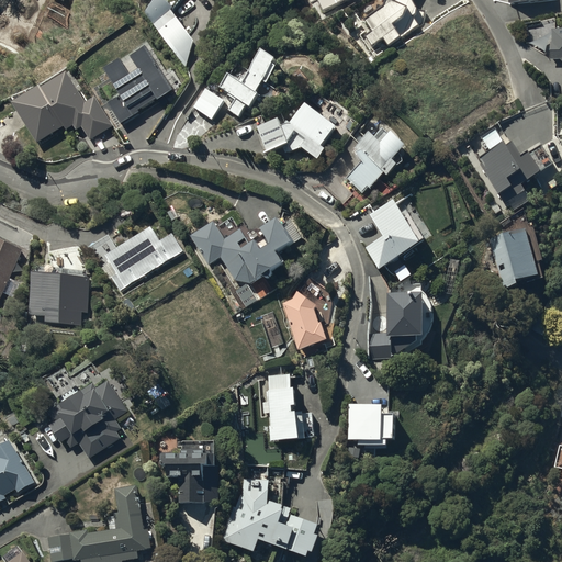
[(186,0),(161,0),(148,18),(187,67),(195,44),(176,14),(186,0)]
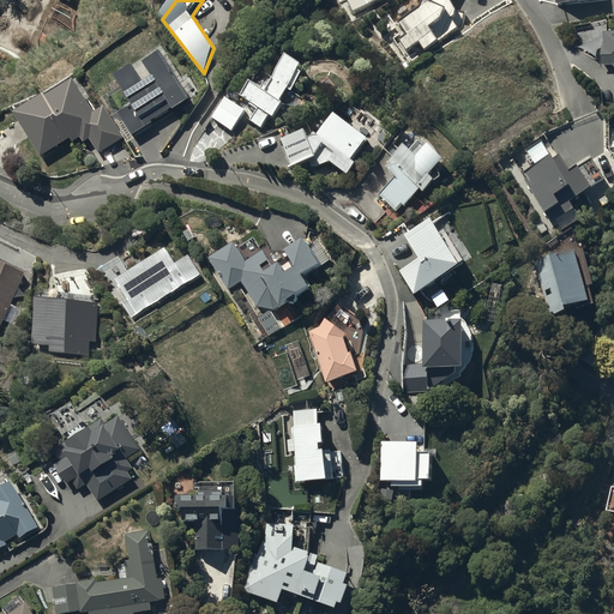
[(349,0),(355,12),(380,0),(349,0)]
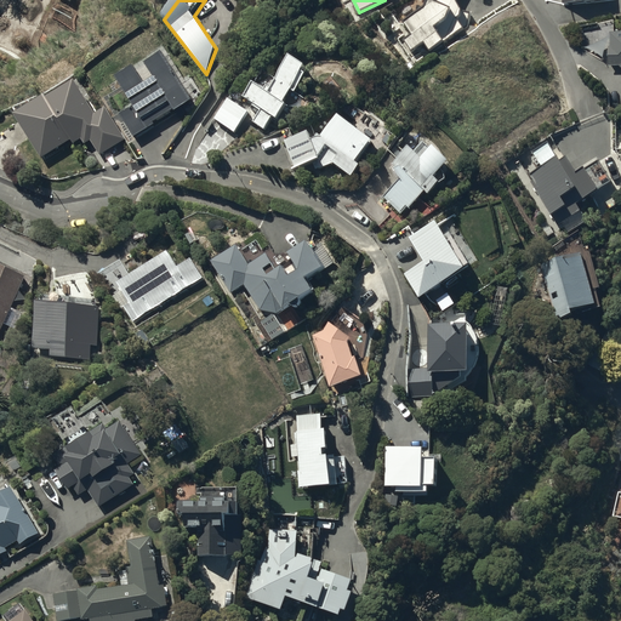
[(445,41),(467,24),(471,11),(463,9),(459,0),(426,0),(426,3),(403,18),(412,32),(404,38),(412,49),(425,40),(431,49),(443,39),(445,41)]
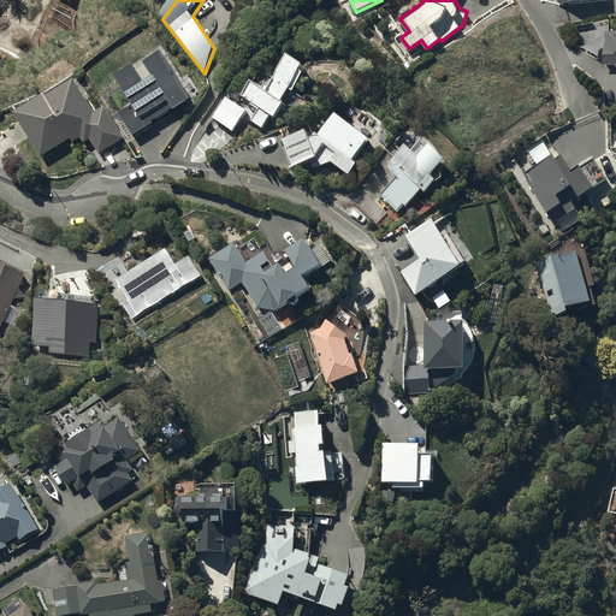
[(615,30),(606,31),(608,46),(605,46),(605,64),(615,63),(615,30)]
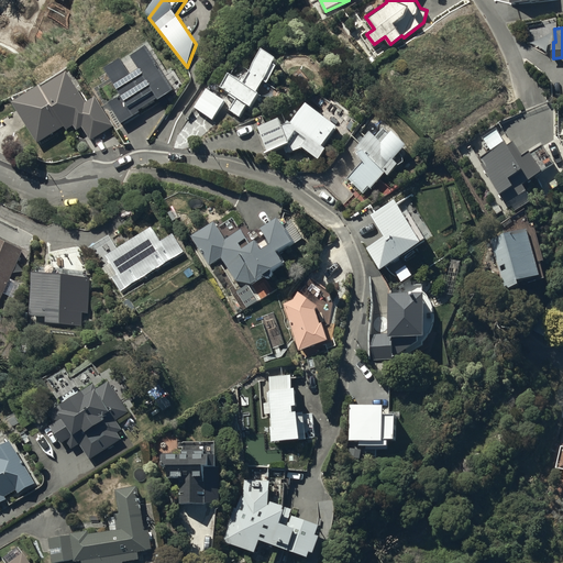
[(230,109),(240,114),(247,102),(251,105),(260,89),(257,88),(264,78),(268,80),(278,64),(274,61),(278,54),(265,46),(251,69),(238,62),(232,72),(230,70),(221,85),(231,91),(229,94),(236,99),(230,109)]
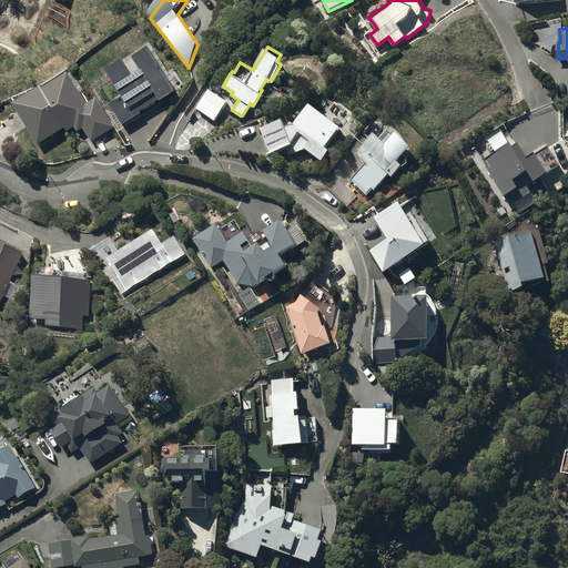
[(110,94),(129,125),(168,103),(162,94),(172,88),(158,63),(134,77),(135,79),(110,94)]
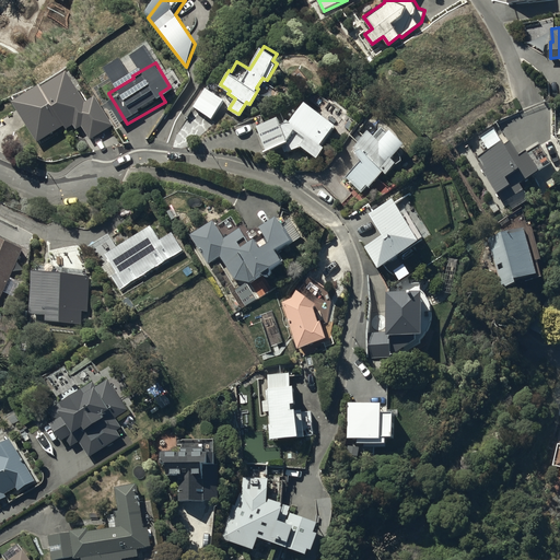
[(38,139),(70,120),(74,128),(82,126),(91,138),(111,125),(91,95),(89,101),(68,66),(13,98),(38,139)]
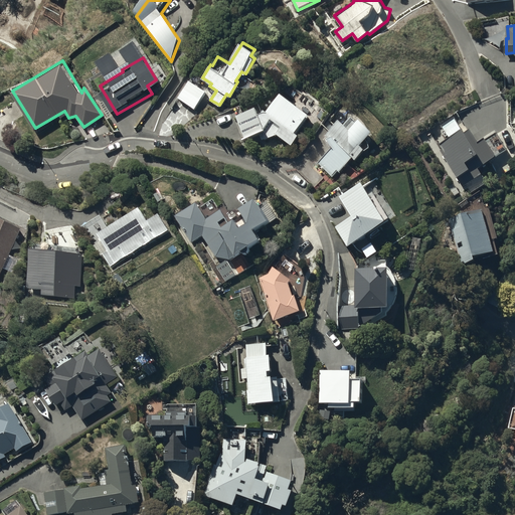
[(178,97),(195,108),(206,90),(189,78),(178,97)]
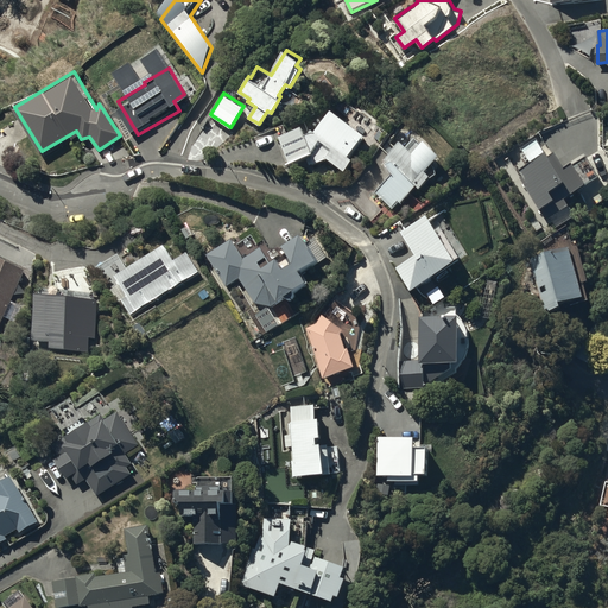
[(303,124),(279,134),(290,160),(287,162),(289,163),(306,154),(311,165),(328,158),(344,171),(355,157),(352,154),(367,134),(366,133),(368,130),(358,121),(355,125),(330,107),(303,119),(309,131),(306,132),(303,124)]
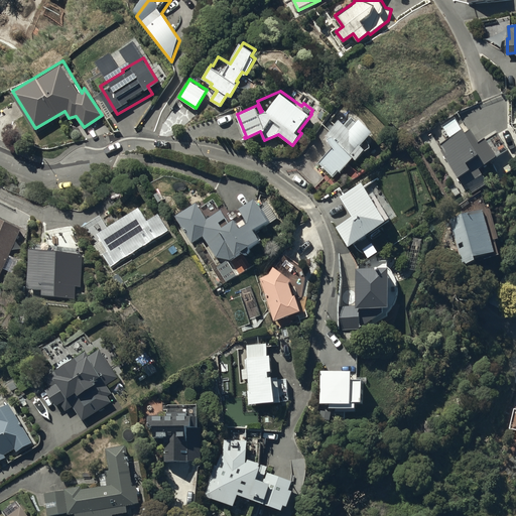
[(464,183),(483,172),(480,167),(510,149),(499,131),(488,137),(487,136),(480,140),(473,127),(469,130),(460,115),(443,124),(446,129),(445,129),(448,135),(450,134),(453,137),(442,142),(450,154),(447,156),(464,183)]
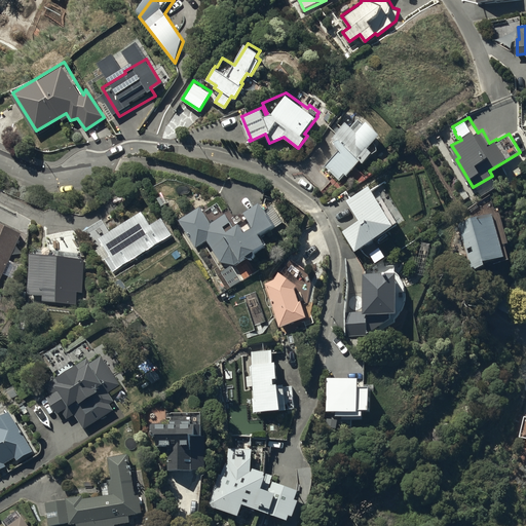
[(339,149),(326,164),(340,178),(344,173),(346,175),(360,159),(363,162),(372,151),(368,147),(381,133),(368,120),(365,123),(360,118),(352,126),(346,121),(332,137),(335,140),(333,143),(339,149)]
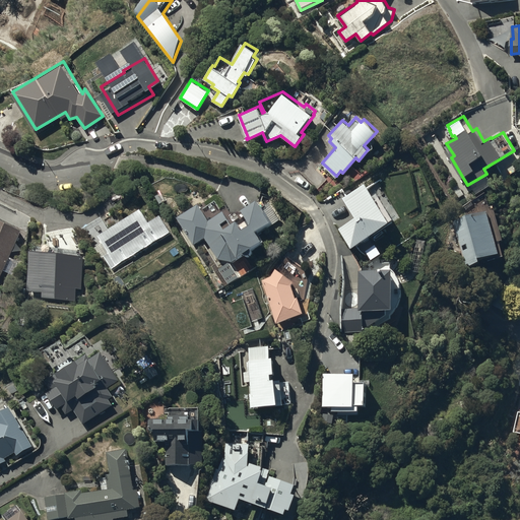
[(350,247),(395,217),(378,191),(373,194),(366,182),(344,196),(358,216),(338,229),(350,247)]
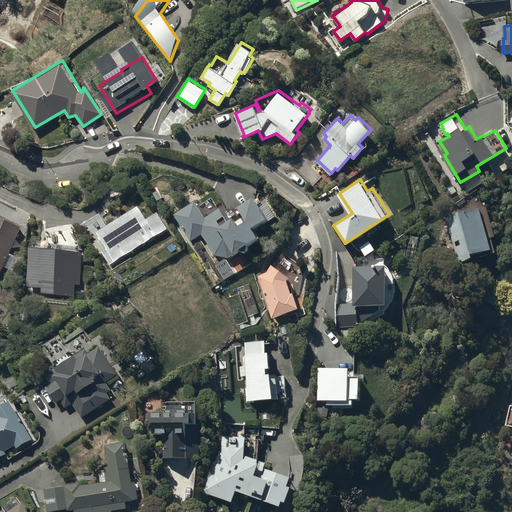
[(196,206),(174,219),(190,246),(201,239),(215,259),(229,262),(240,254),(241,254),(242,254),(242,255),(243,255),(244,254),(245,254),(246,254),(246,253),(247,252),(247,251),(248,251),(248,250),(248,249),(247,248),(257,241),(252,232),(266,224),(267,226),(274,222),(265,206),(258,210),(253,202),(238,211),(238,213),(226,213),(222,207),(216,211),(212,203),(199,211),(196,206)]
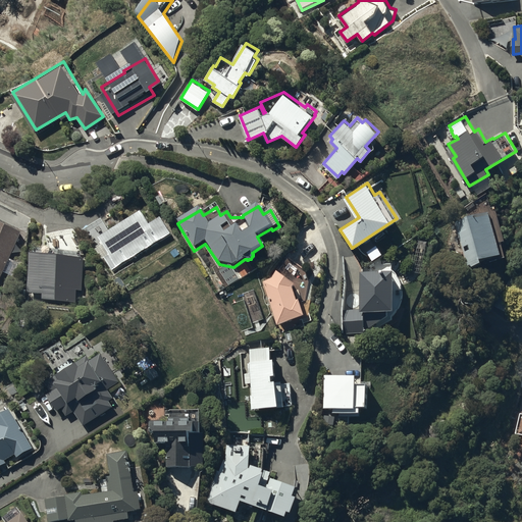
[(492,206),(455,221),(469,267),(484,259),(483,256),(503,253),(500,242),(506,239),(496,208),(493,209),(492,206)]
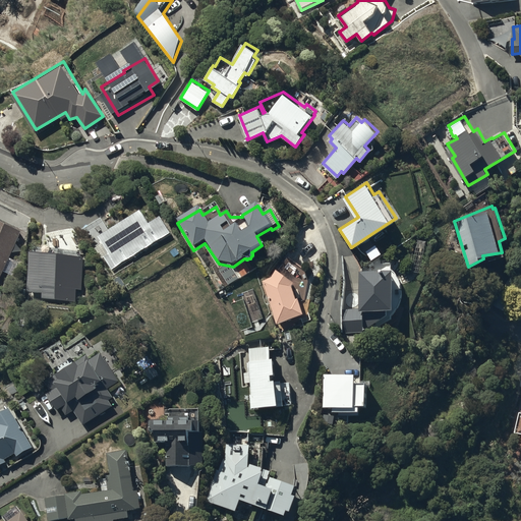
[(113,272),(170,235),(160,220),(149,227),(140,213),(99,238),(104,246),(99,249),(113,272)]
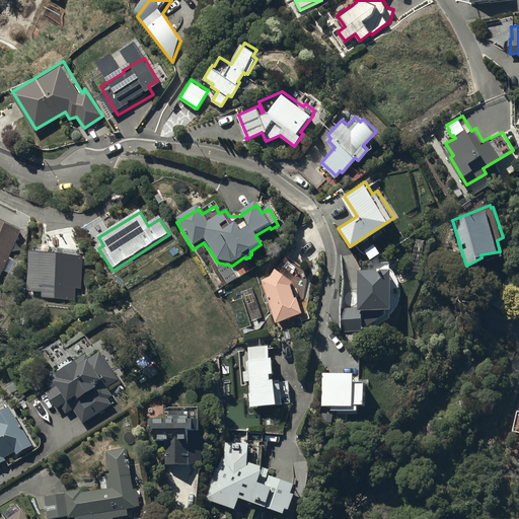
[(8,256),(21,230),(0,219),(0,277),(4,270),(12,274),(18,261),(8,256)]
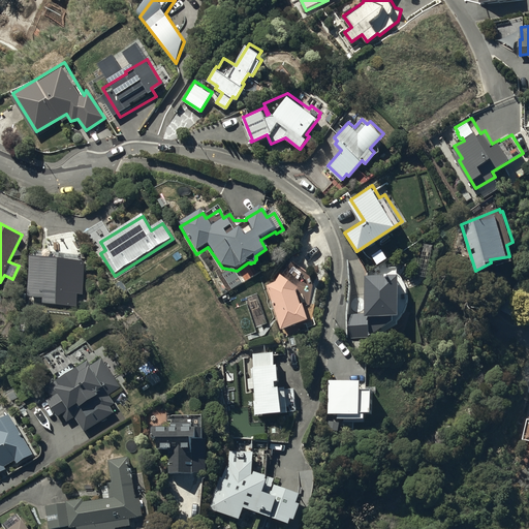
[(32,254),(28,293),(43,296),(43,302),(76,305),(78,293),(84,293),(88,259),(84,258),(85,255),(36,250),(35,255),(32,254)]
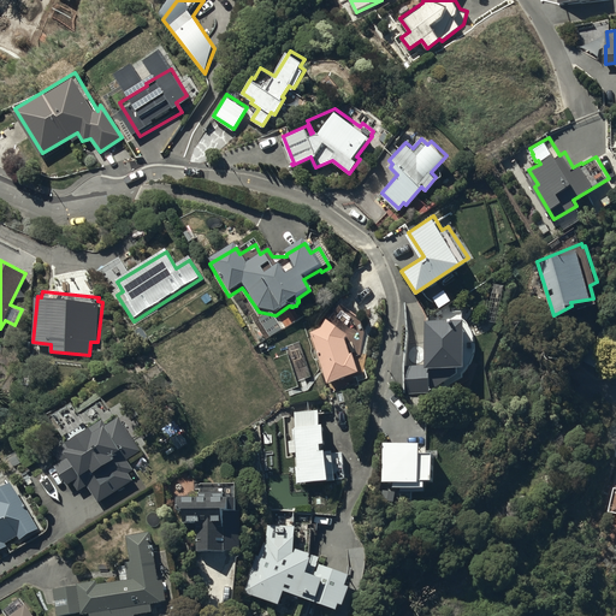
[(329,381),(359,368),(355,355),(360,355),(365,326),(356,324),(360,319),(341,303),(330,318),(329,317),(323,325),(312,331),(329,381)]
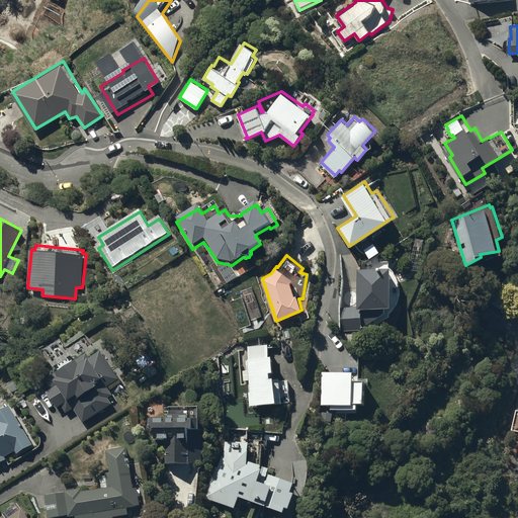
[(340,330),(361,329),(384,314),(384,307),(392,307),(391,267),(357,268),(358,306),(339,307),(340,330)]
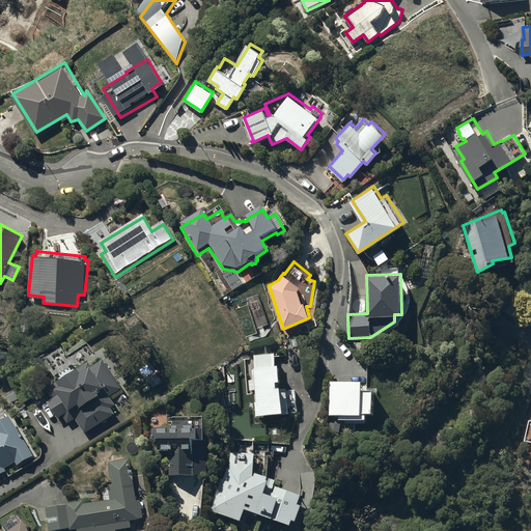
[(256,416),(297,412),(296,389),(288,390),(287,387),(282,387),(281,385),(278,385),(278,380),(281,379),(280,363),(277,363),(276,353),(254,355),(256,368),(252,368),(253,379),(248,380),(250,389),(256,389),(257,399),(255,400),(256,416)]
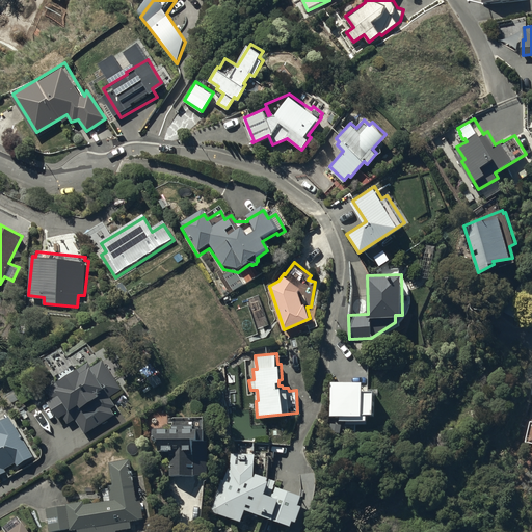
[(85,433),(114,414),(110,407),(116,404),(110,396),(123,388),(103,360),(91,367),(88,362),(77,369),(73,364),(56,374),(60,379),(46,389),(53,398),(48,401),(59,418),(63,416),(69,423),(75,419),(85,433)]
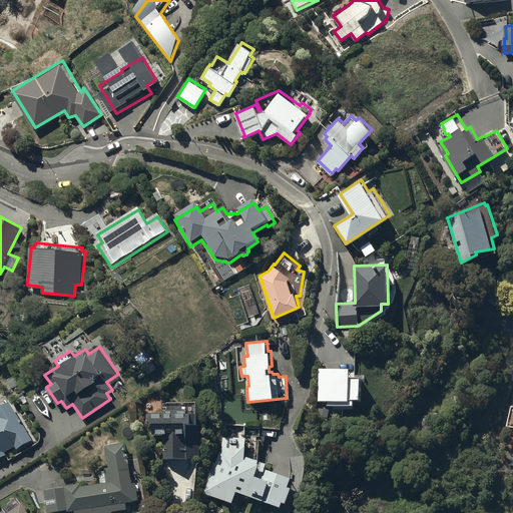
[(332,408),(355,408),(355,398),(361,398),(361,375),(355,375),(355,371),(351,371),(351,367),(320,367),(320,400),(328,400),(328,405),(332,405),(332,408)]
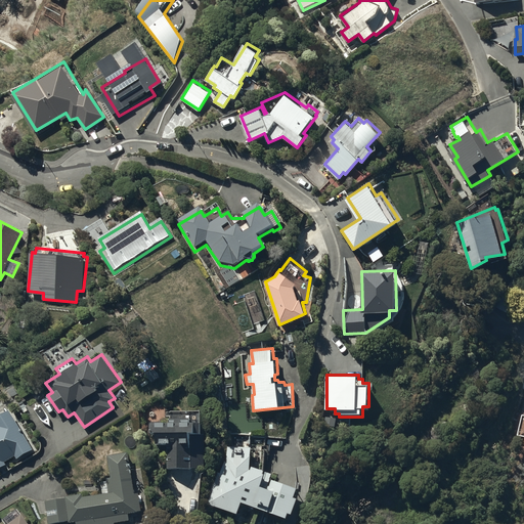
[(0,468),(6,464),(5,462),(15,454),(17,459),(34,448),(10,409),(0,415),(0,468)]
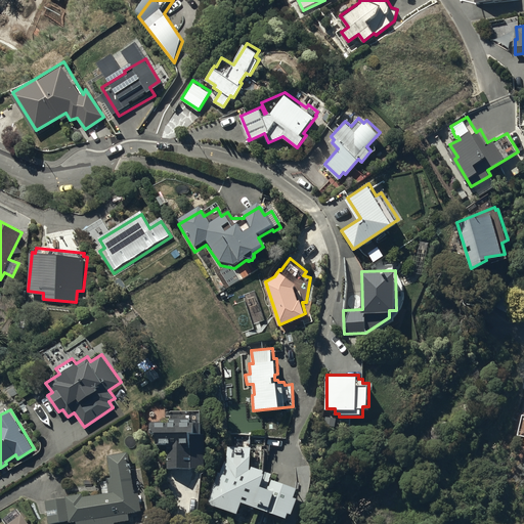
[(206,465),(206,433),(202,433),(202,410),(170,409),(170,421),(157,421),(157,422),(153,422),(153,431),(158,431),(158,443),(168,443),(168,468),(191,468),(191,465),(206,465)]
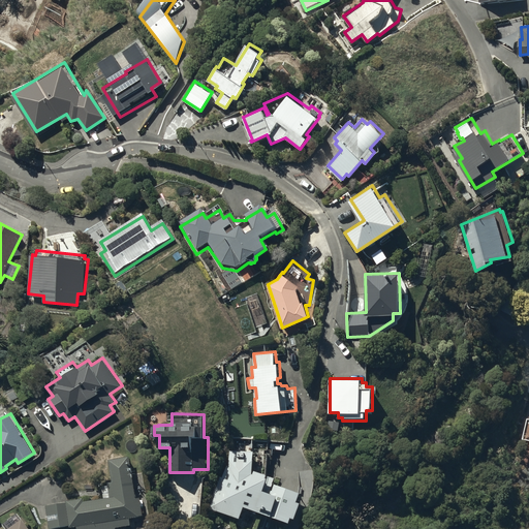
[(209,508),(241,517),(244,505),(290,522),(293,515),(297,516),(301,501),(298,500),(301,492),(276,483),(273,489),(271,489),(275,478),(267,475),(268,473),(254,470),(254,450),(230,450),(228,466),(226,465),(222,477),(219,476),(209,508)]
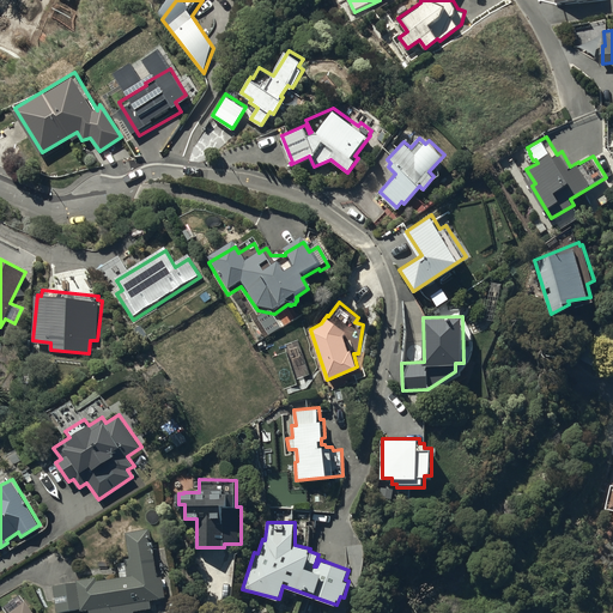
[(134,612),(134,610),(152,607),(151,600),(165,598),(163,576),(157,577),(151,529),(128,532),(134,576),(97,581),(97,577),(78,580),(79,582),(54,586),(58,612),(91,608),(91,612),(134,612)]
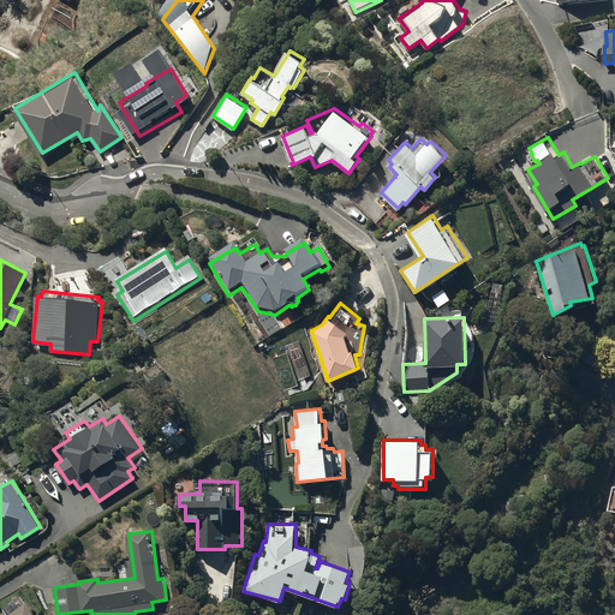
[(36,614),(22,596),(4,609),(9,614),(7,614),(36,614)]
